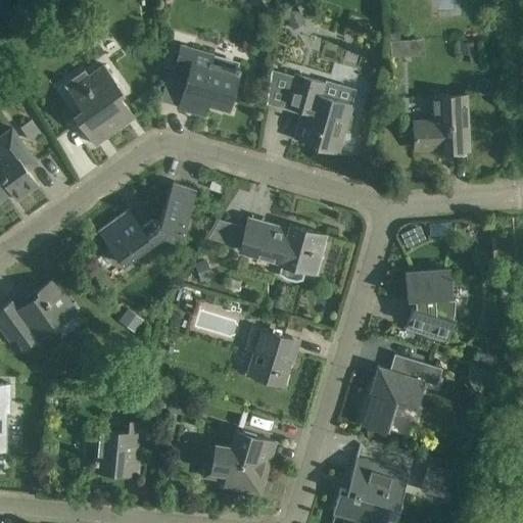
[(296,4),(283,10),(287,18),(293,29),(305,22),(296,4)]
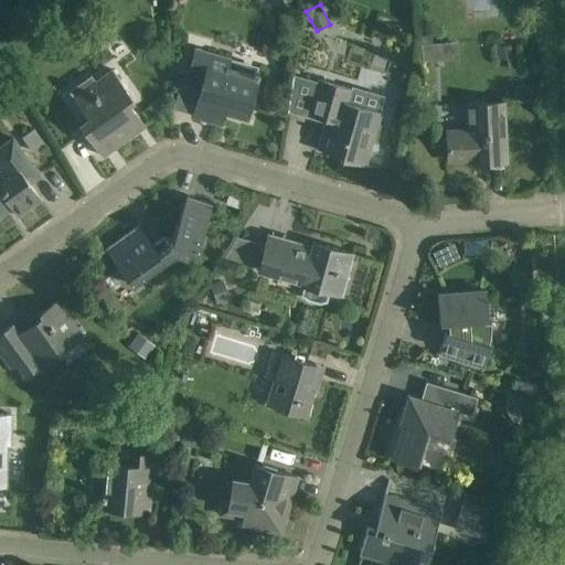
[(425,46),(422,46),(422,49),(422,64),(440,63),(439,46),(425,46)]
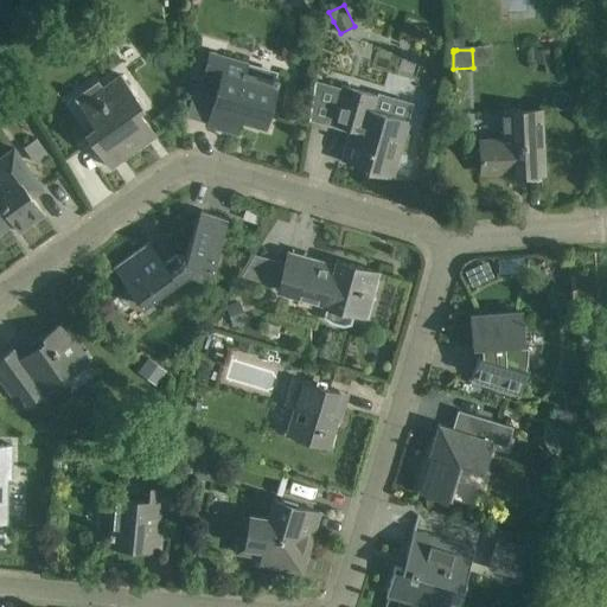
[(210,51),(204,72),(221,76),(212,106),(241,114),(240,119),(264,126),(279,76),(273,74),(272,78),(244,71),(247,62),(210,51)]
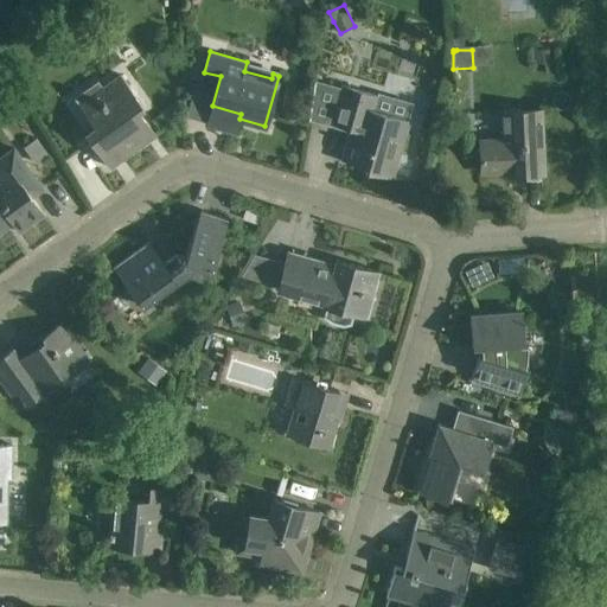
[(144,106),(129,88),(121,77),(113,84),(117,90),(88,112),(96,123),(84,133),(109,167),(147,139),(142,132),(149,126),(139,110),(144,106)]
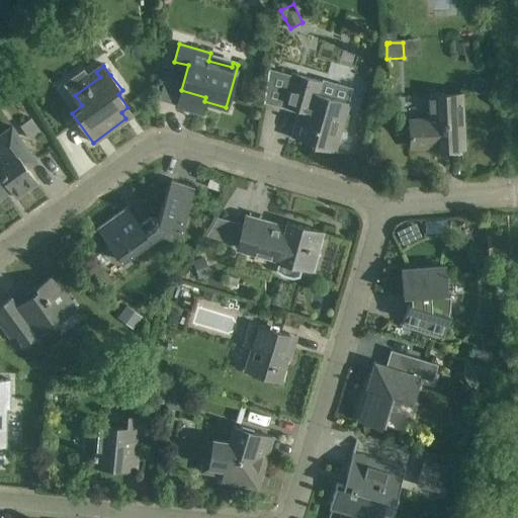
[(291,72),(287,85),(281,104),(304,110),(295,137),(311,141),(310,144),(335,152),(349,102),(321,94),(325,81),(291,72)]
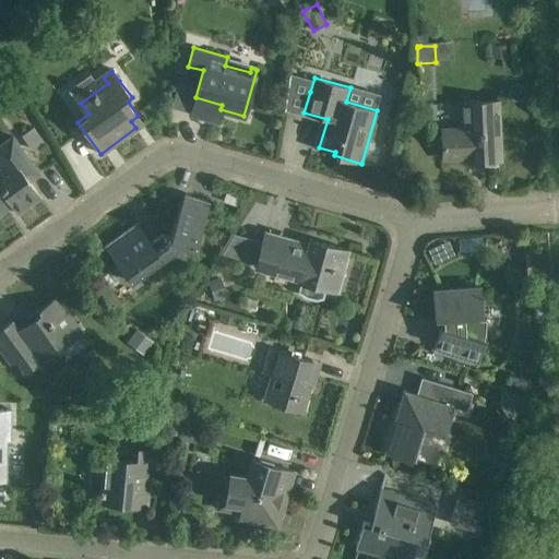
[(442,131),(442,137),(443,158),(465,157),(465,161),(500,159),(497,100),(463,103),(464,130),(442,131)]
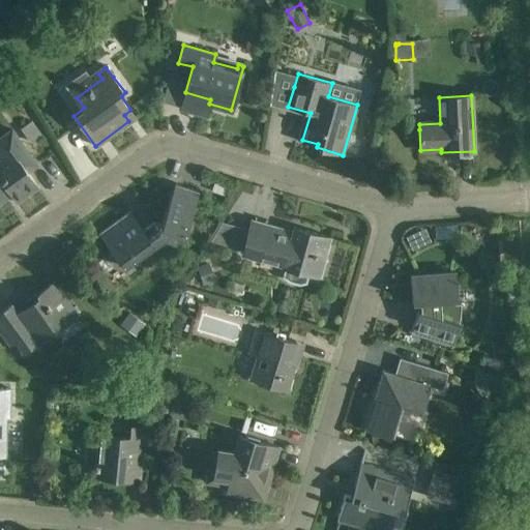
[(35,162),(13,130),(11,128),(0,136),(0,202),(10,195),(16,202),(38,186),(25,169),(35,162)]
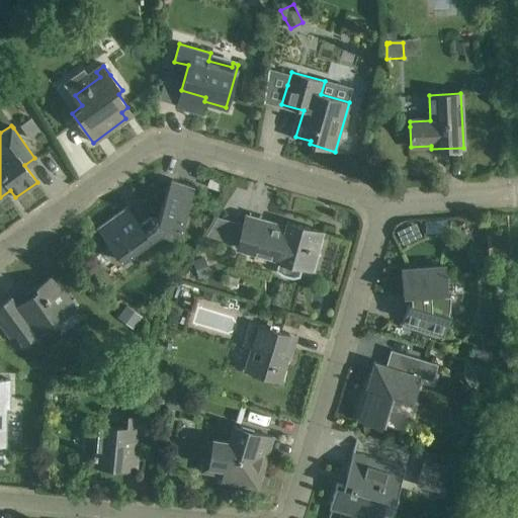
[(180,228),(187,205),(194,186),(171,178),(157,220),(151,218),(140,225),(126,206),(96,228),(120,261),(161,233),(171,235),(174,226),(180,228)]
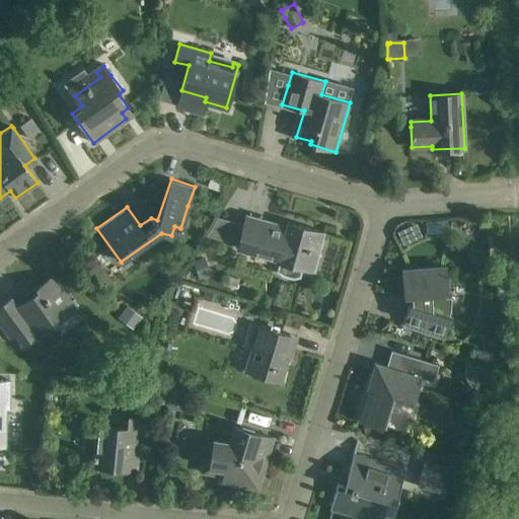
[(246,215),(236,249),(281,262),(278,270),(283,274),(293,277),(299,276),(301,267),(305,268),(310,249),(318,252),(323,232),(287,222),(285,230),(272,227),(273,223),(246,215)]
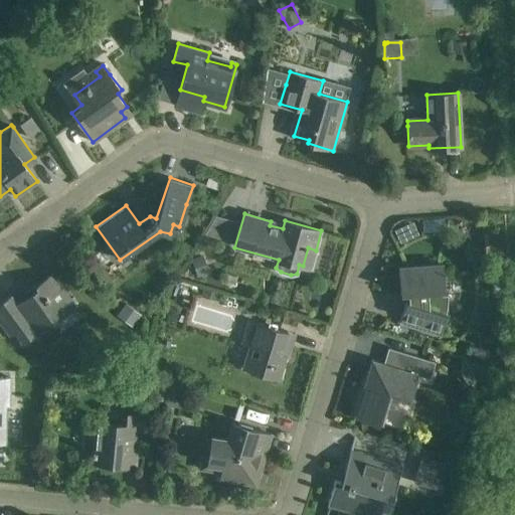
[(216,215),(211,235),(228,239),(233,219),(216,215)]
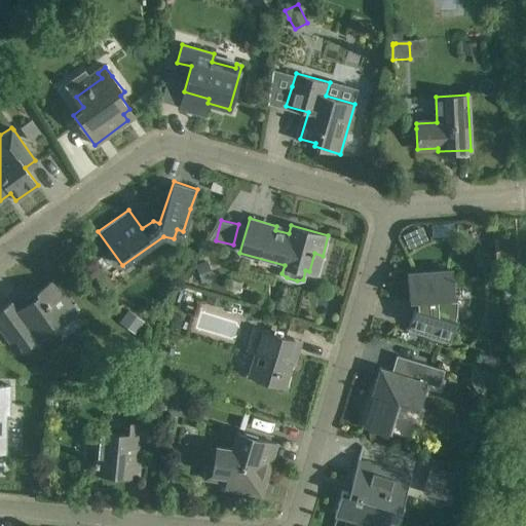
[(454,301),(453,290),(452,269),(407,272),(409,299),(416,299),(417,308),(414,307),(409,324),(451,336),(456,321),(455,320),(456,314),(457,305),(457,300),(454,301)]
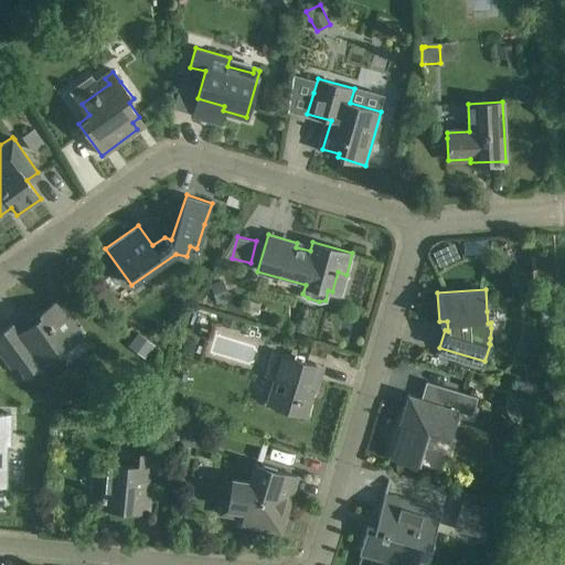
[(83,337),(70,318),(57,300),(35,316),(36,318),(18,332),(12,324),(0,332),(0,352),(11,368),(16,364),(24,377),(83,337)]
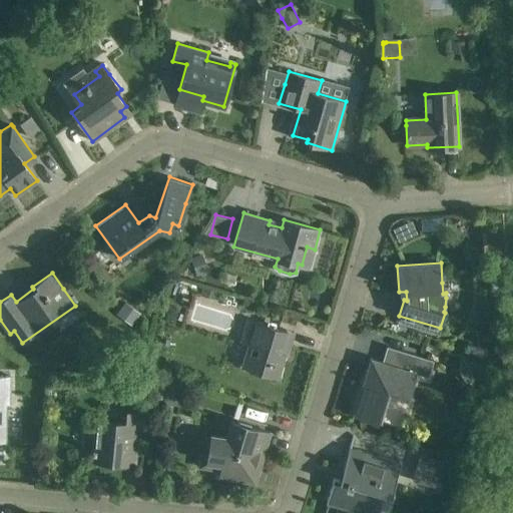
[(125,302),(116,314),(132,325),(140,314),(125,302)]
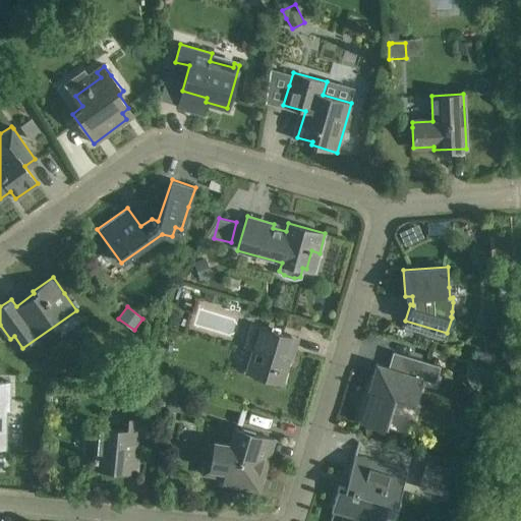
[(291,336),(272,330),(253,325),(246,346),(253,349),(246,372),(282,384),(289,359),(284,357),(291,336)]
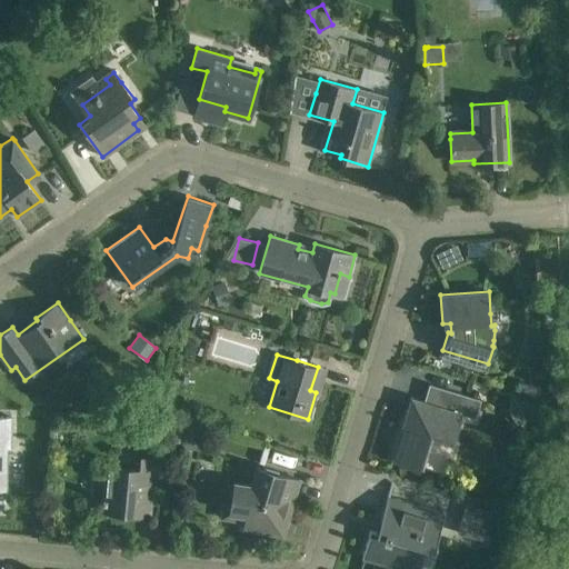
[(513,392),(532,399),(536,387),(518,381),(513,392)]
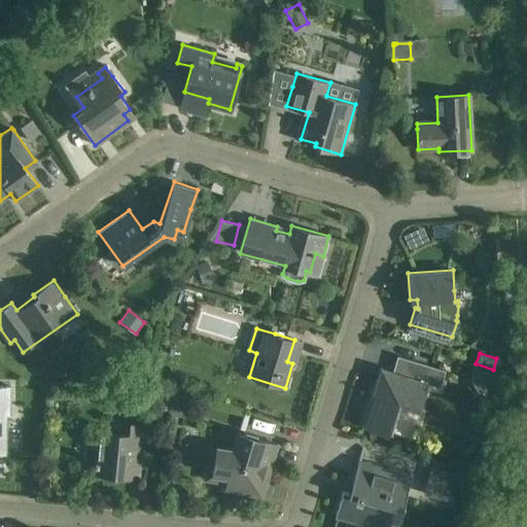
[(397,355),(392,372),(381,367),(362,426),(391,435),(401,401),(420,407),(427,383),(440,387),(445,370),(397,355)]
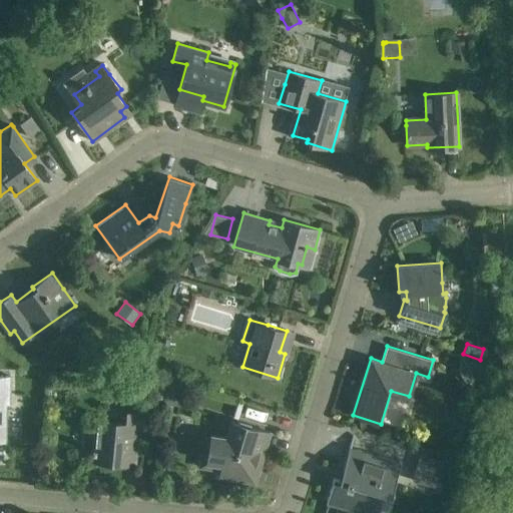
[(473,385),(479,365),(459,359),(459,370),(464,380),(473,385)]
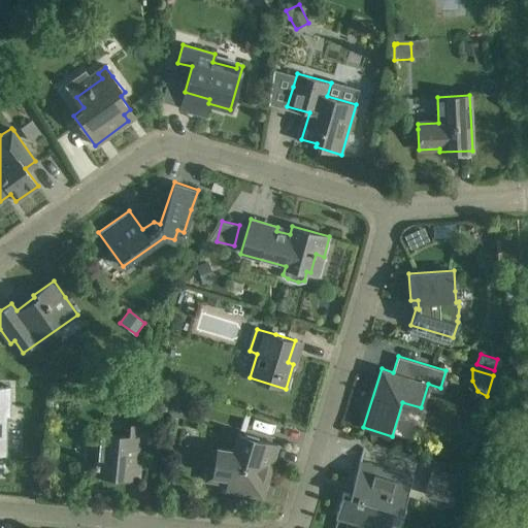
[(12,387),(6,387),(0,386),(0,417),(12,417),(12,387)]
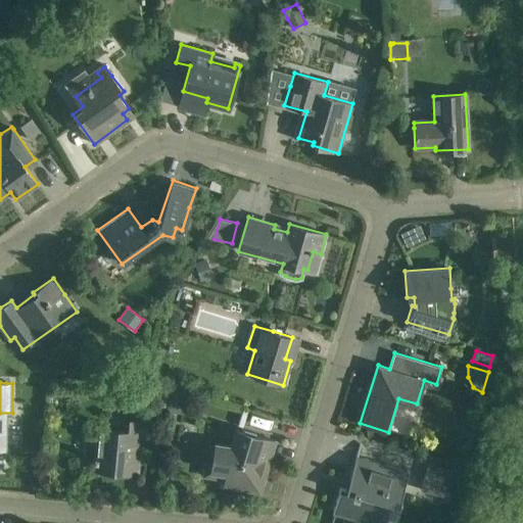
[(142,443),(144,423),(144,420),(132,419),(130,430),(98,427),(94,470),(129,473),(131,442),(142,443)]
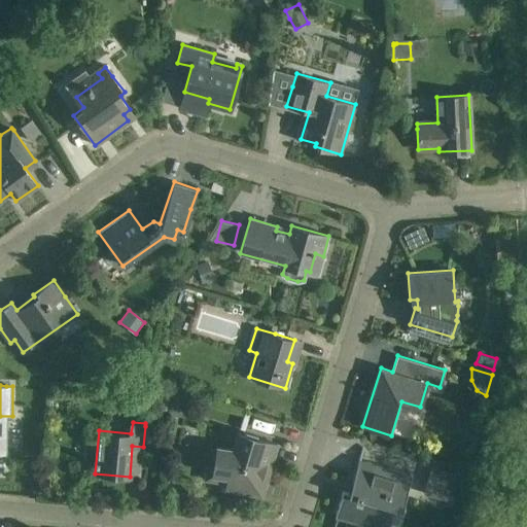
[(273,456),(268,454),(272,443),(238,431),(232,449),(216,447),(211,475),(226,477),(225,489),(254,494),(256,488),(258,489),(261,479),(266,481),(273,456)]
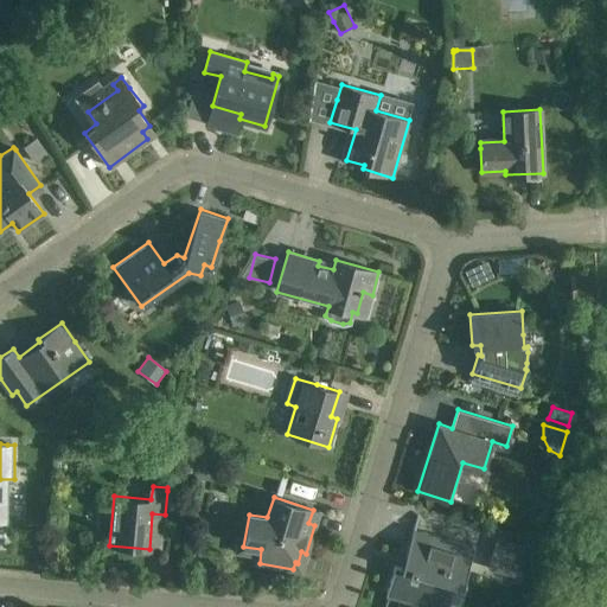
[(474,548),(438,537),(414,530),(402,568),(395,566),(387,594),(420,605),(423,593),(441,599),(446,582),(462,587),(474,548)]
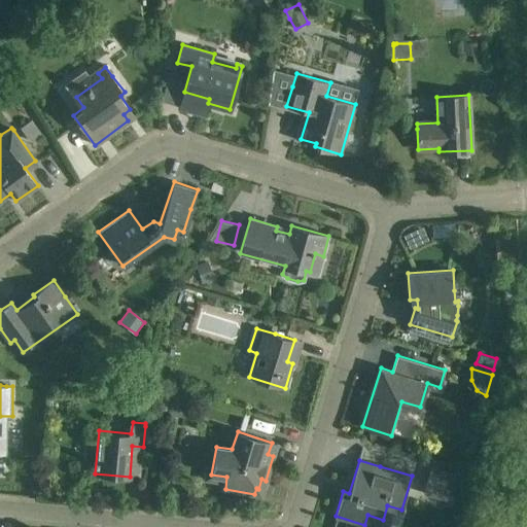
[(438,468),(431,495),(451,501),(459,475),(458,475),(438,468)]
